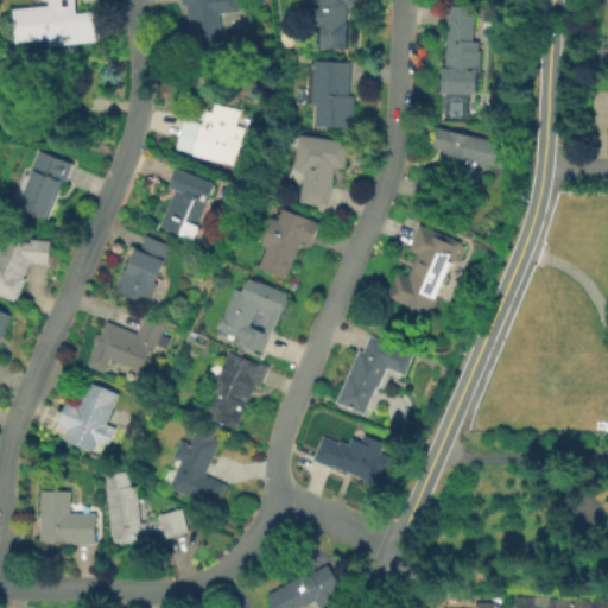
[(74,0),(75,11),(93,10),(95,39),(49,44),(48,38),(16,40),(12,7),(46,4),(46,0),(74,0)]
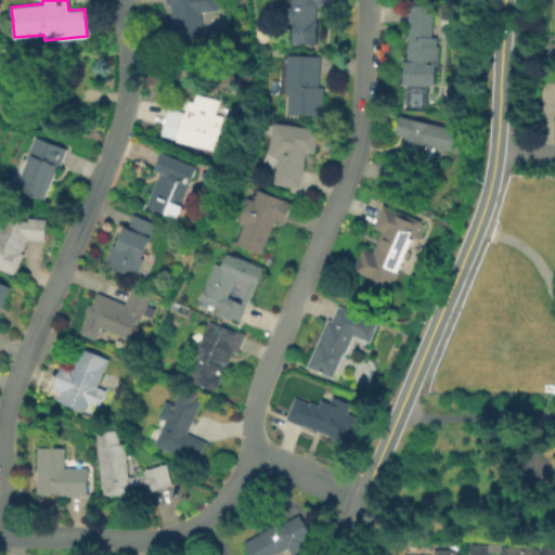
[(216,0),(218,9),(199,11),(202,29),(201,51),(176,50),(176,33),(172,33),(168,2),(165,2),(165,0),(216,0)]
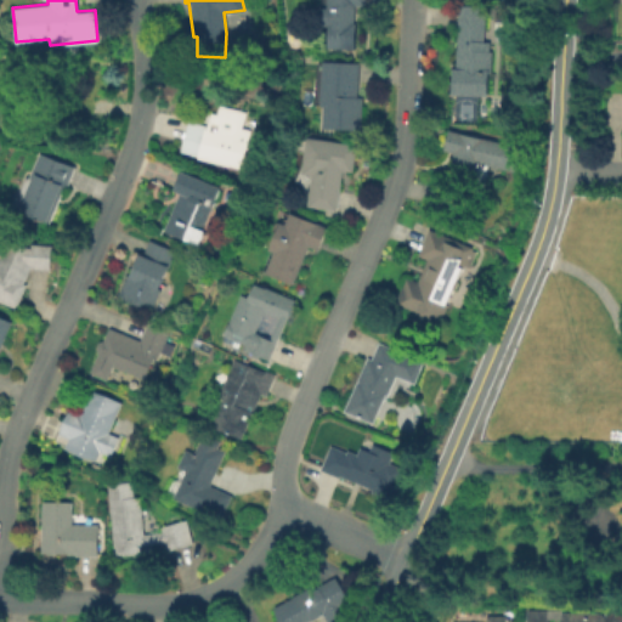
[(365,0),(365,4),(354,4),(354,22),(356,22),(355,46),(329,46),(329,26),(320,24),(320,6),(326,6),(326,0),(365,0)]
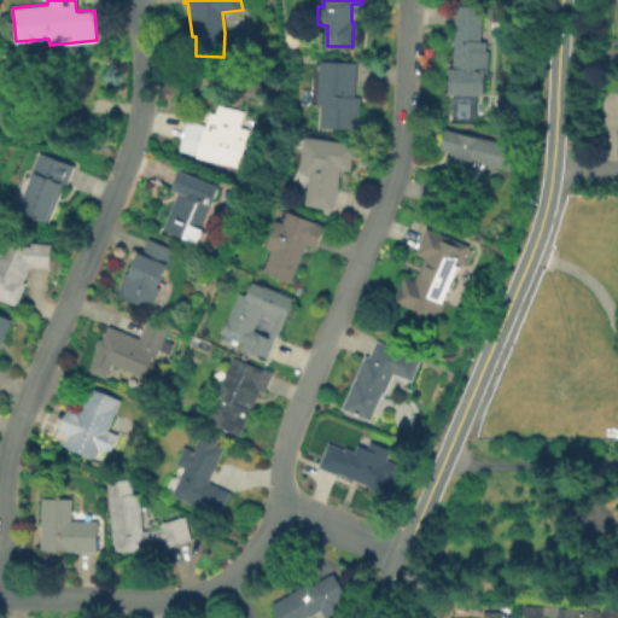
[(489,50),(487,70),(485,70),(484,94),(450,92),(456,3),(482,5),(479,40),(485,40),(485,48),(489,50)]
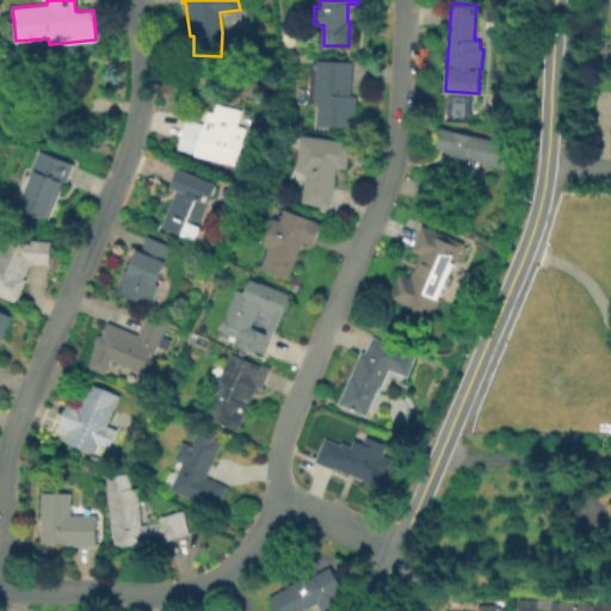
[(357,94),(356,125),(318,124),(319,103),(315,103),(316,59),(352,60),(351,94),(357,94)]
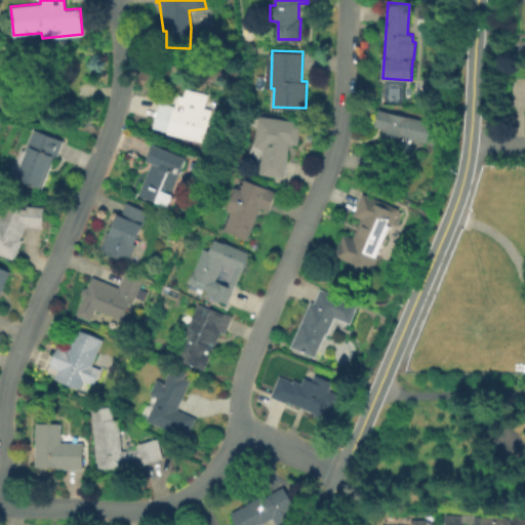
[(206,93),(203,107),(210,109),(202,140),(152,128),(159,101),(174,105),(177,94),(182,95),(184,88),(206,93)]
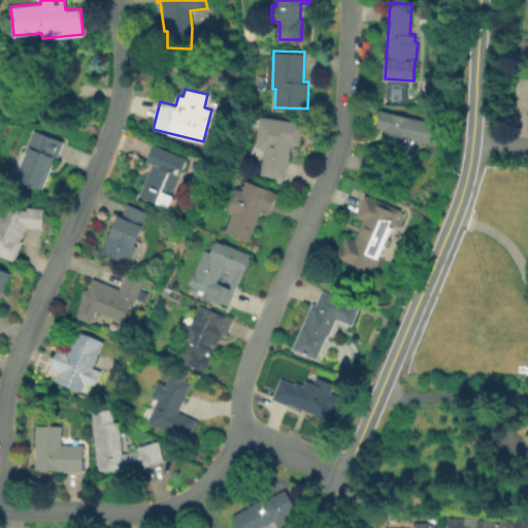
[(371,177),(376,154),(380,155),(385,131),(377,129),(381,112),(444,126),(439,151),(416,145),(411,165),(390,160),(385,180),(371,177)]
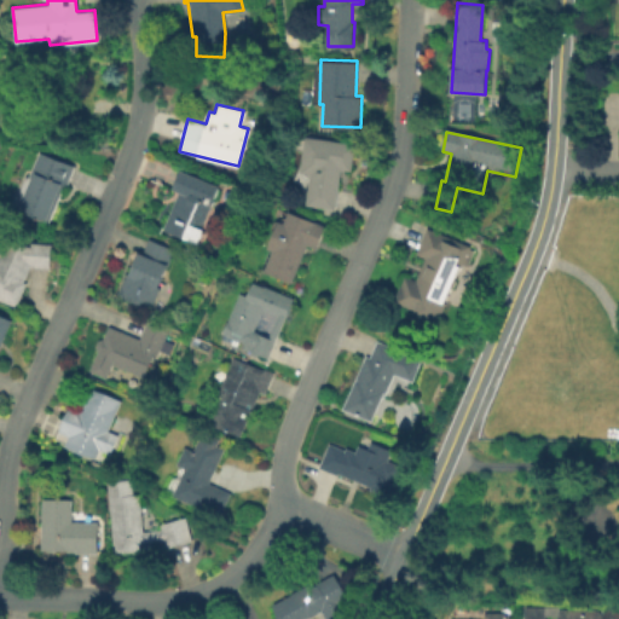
[(356,143),(351,169),(341,168),(335,208),(305,203),(311,173),(301,171),(306,136),(356,143)]
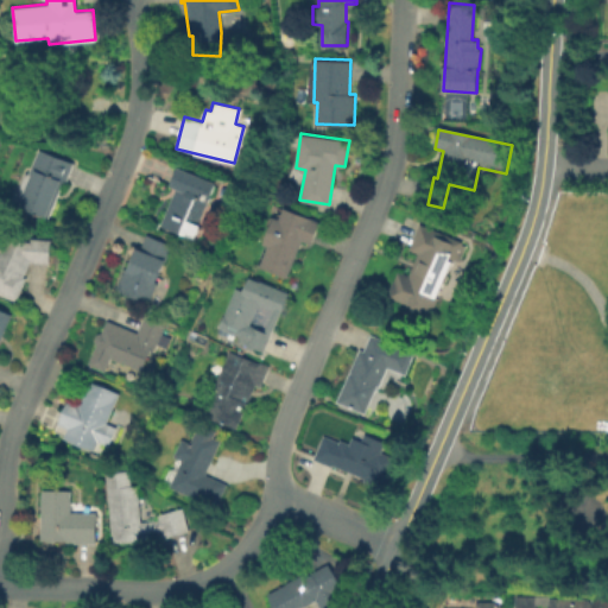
[(73,162),(65,182),(63,181),(49,216),(21,206),(33,176),(29,173),(38,149),(73,162)]
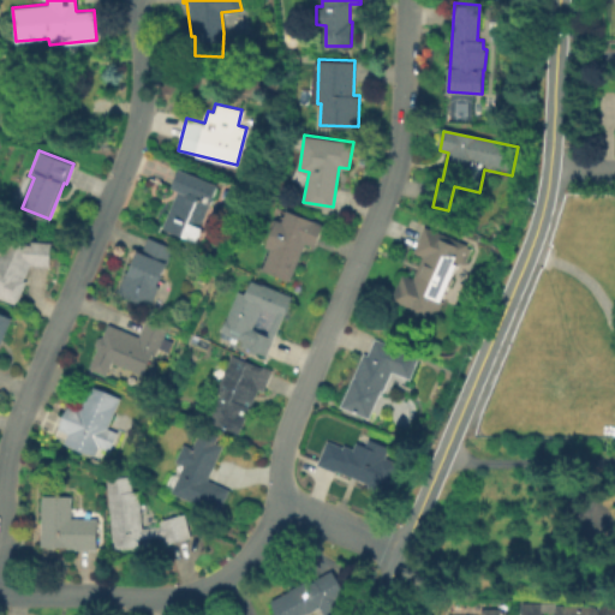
[(201,227),(195,240),(161,226),(177,190),(171,186),(179,168),(218,184),(198,227),(201,227)]
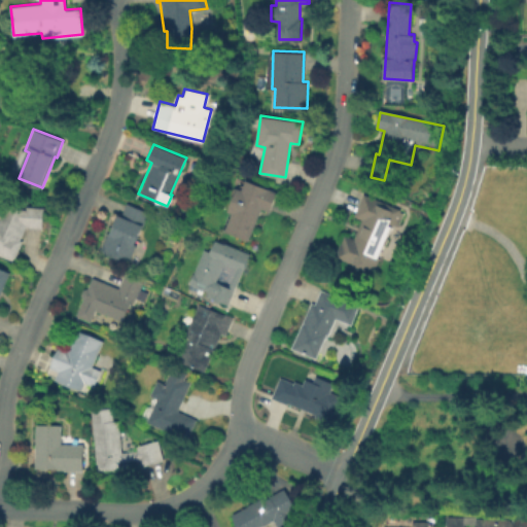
[(246,178),(277,190),(270,210),(262,207),(249,240),(225,231),(233,212),(227,210),(237,187),(242,188),(246,178)]
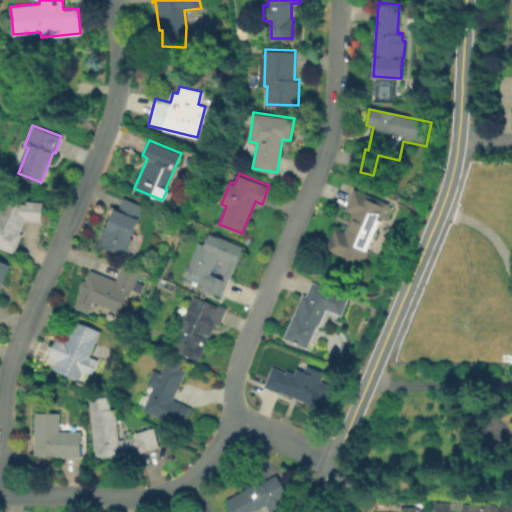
[(326,250),(335,227),(342,230),(349,211),(346,210),(353,191),(392,207),(387,220),(383,219),(364,266),(326,250)]
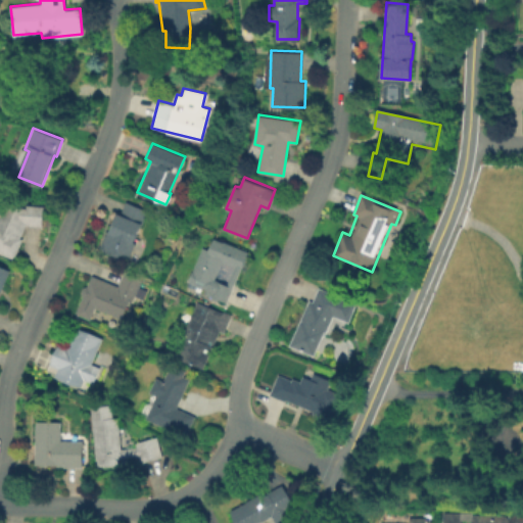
[(0,216),(3,211),(8,200),(25,207),(26,204),(43,205),(42,228),(26,227),(20,238),(25,240),(13,263),(0,255),(0,216)]
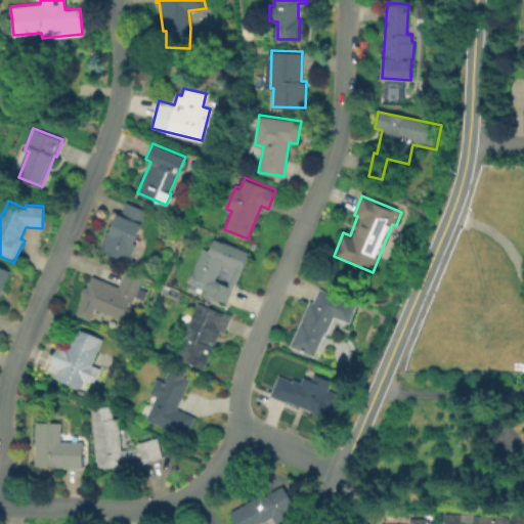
[(146,210),(127,259),(100,249),(111,222),(113,223),(117,212),(121,213),(125,202),(146,210)]
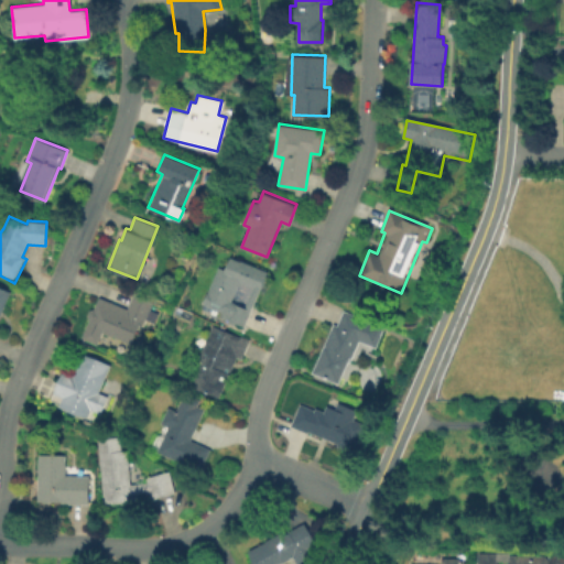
[(230,257),(268,271),(261,286),(260,285),(245,325),(227,317),(229,313),(204,303),(218,267),(226,269),(230,257)]
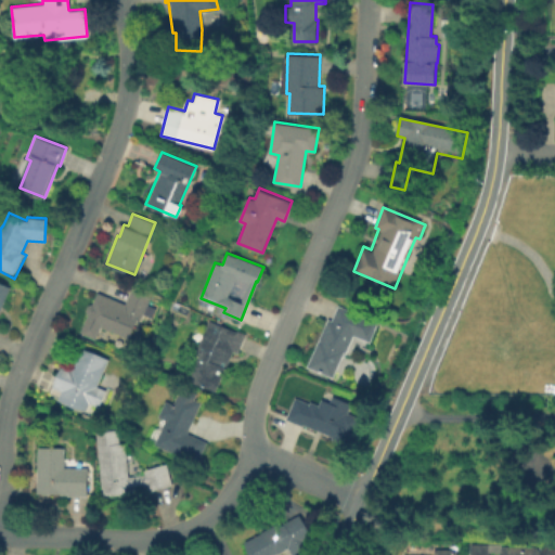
[(0,285),(12,291),(0,319),(0,285)]
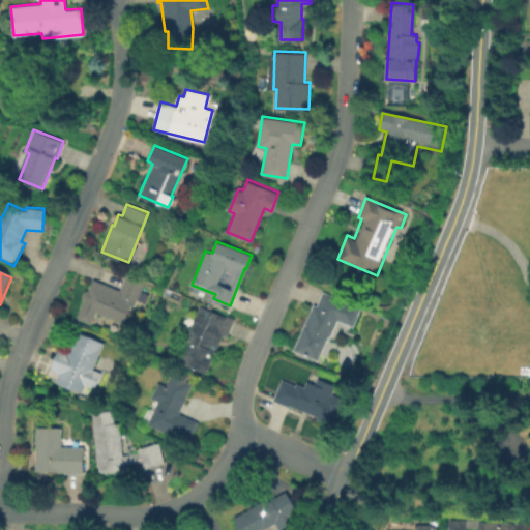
[(142,283),(133,303),(130,302),(122,322),(96,312),(91,322),(77,316),(93,278),(118,289),(124,275),(142,283)]
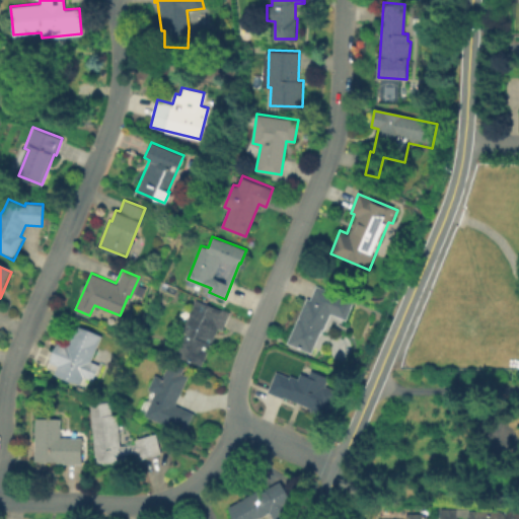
[(338,293),(312,353),(288,342),(307,297),(309,298),(315,284),(338,293)]
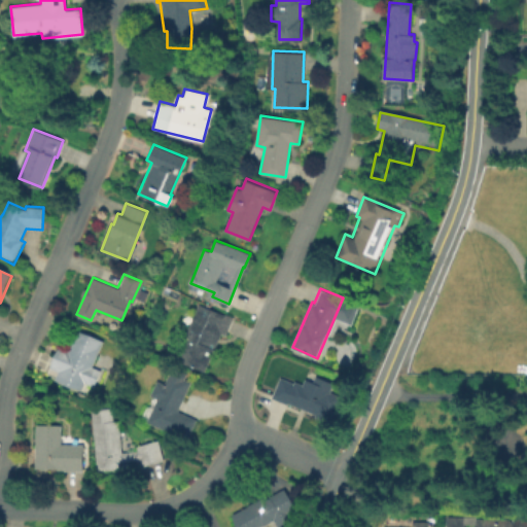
[(224,313),(219,325),(222,327),(205,371),(180,360),(190,335),(186,334),(195,315),(198,317),(203,304),(224,313)]
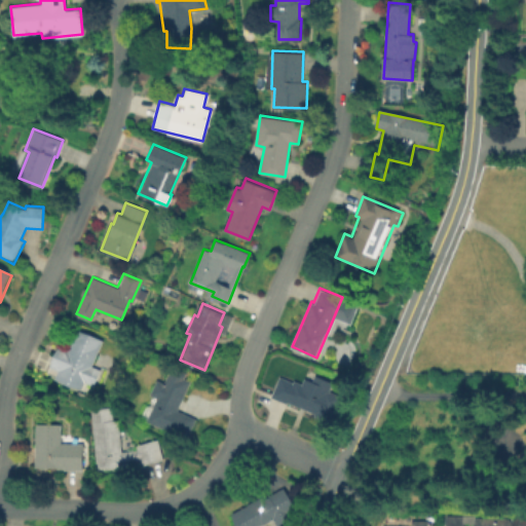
[(76,330),(103,340),(92,367),(101,370),(91,393),(48,377),(61,345),(69,348),(76,330)]
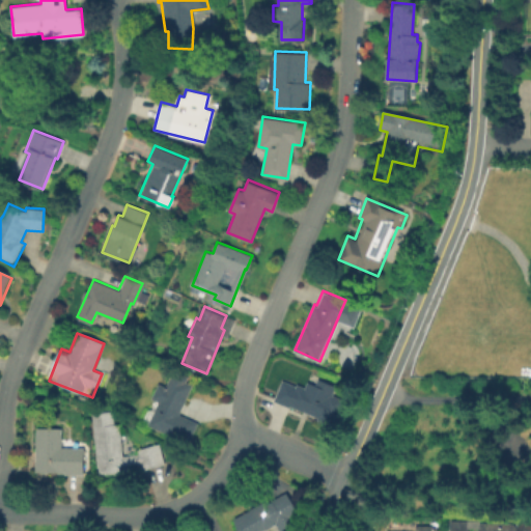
[(142,422),(148,410),(154,412),(158,402),(152,400),(160,385),(165,387),(172,370),(188,378),(186,382),(195,386),(182,415),(200,423),(191,445),(142,422)]
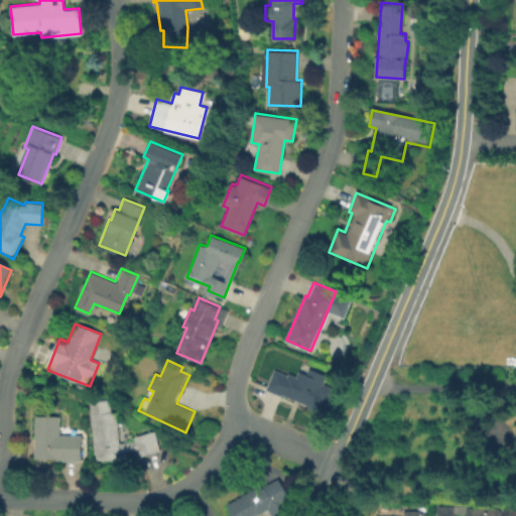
[(274,369),(287,374),(288,372),(304,378),(305,375),(335,387),(323,416),(309,411),(311,406),(282,394),(281,395),(266,389),(274,369)]
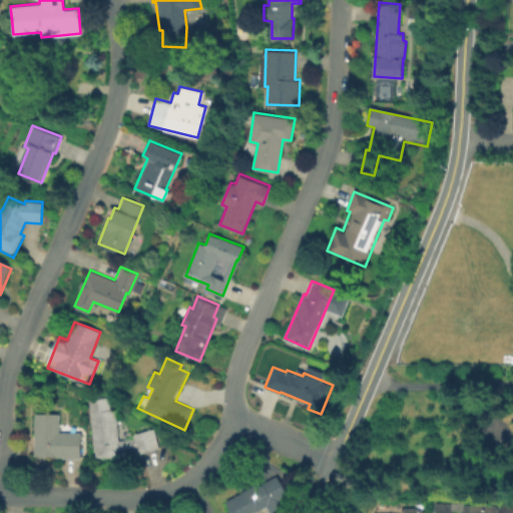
[(89,398),(114,396),(120,454),(96,457),(89,398)]
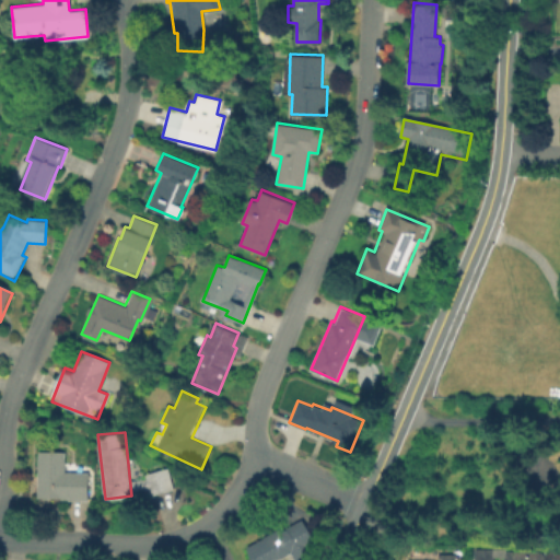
[(66,463),(86,463),(86,479),(92,480),(92,503),(37,503),(37,453),(66,453),(66,463)]
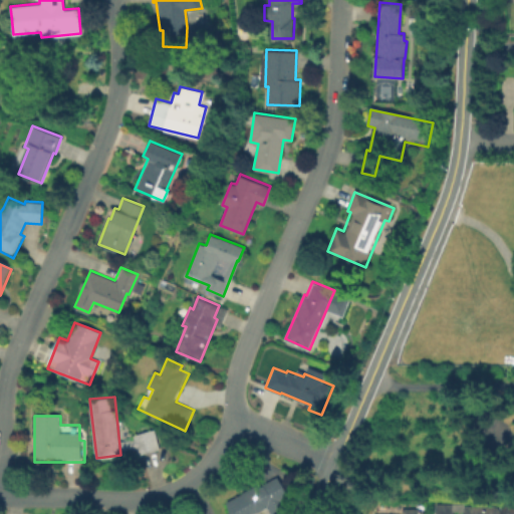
[(278,475),(288,496),(283,498),(286,504),(281,513),(272,513),(268,506),(253,513),(234,513),(227,500),(262,482),(263,483),(278,475)]
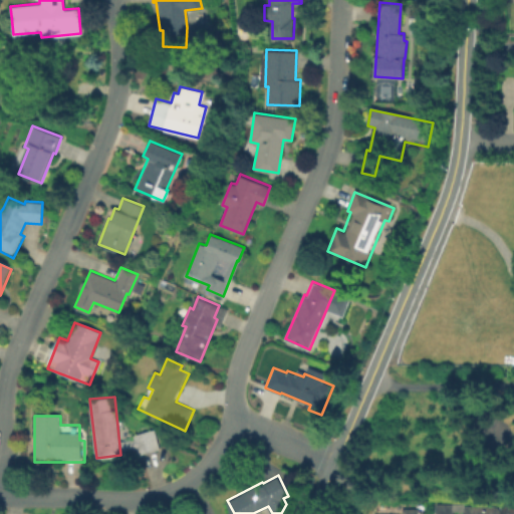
[(497,505),(501,509),(509,501),(513,506),(513,513),(463,513),(463,510),(453,510),(453,513),(436,513),(436,502),(464,503),(465,504),(497,505)]
